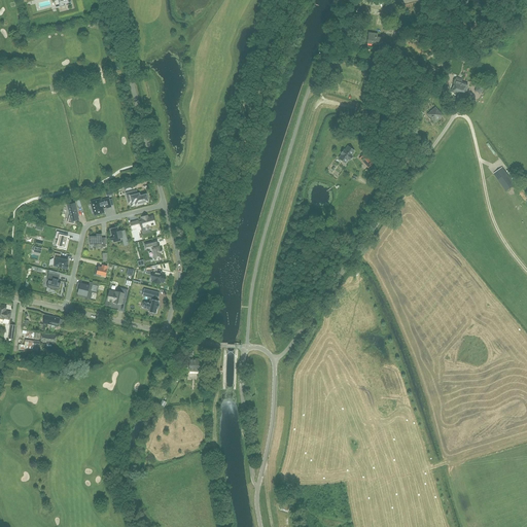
[(479,11),(473,22),(479,24),(483,13),(479,11)]
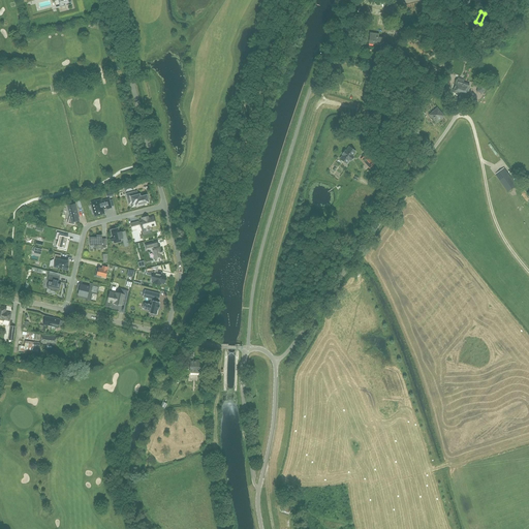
[(368,41),(367,47),(373,48),(374,44),(382,45),(383,38),(378,37),(378,34),(370,33),(369,41),(368,41)]
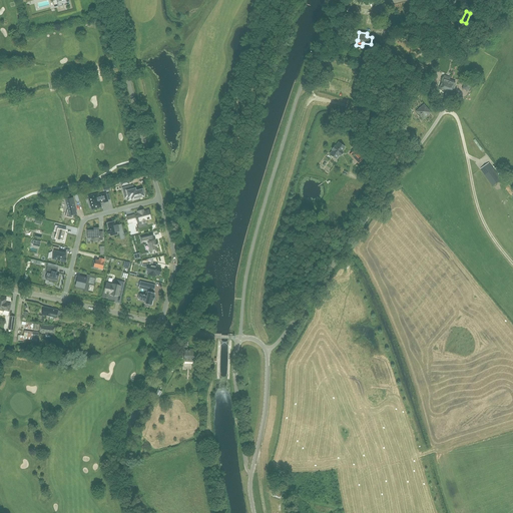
[(417,61),(414,66),(425,72),(428,66),(417,61)]
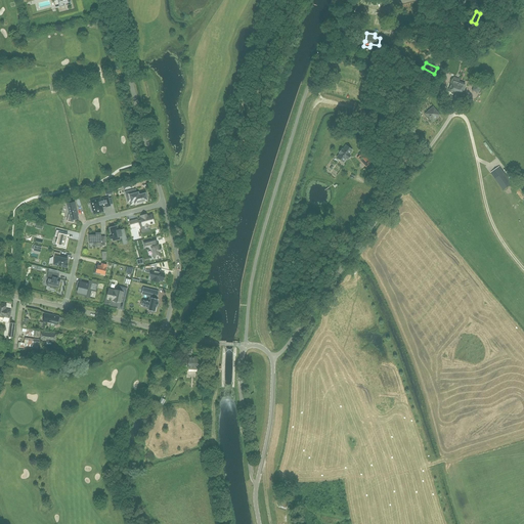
[(452,80),(448,90),(454,93),(459,82),(460,79),(455,78),(454,80),(452,80)]
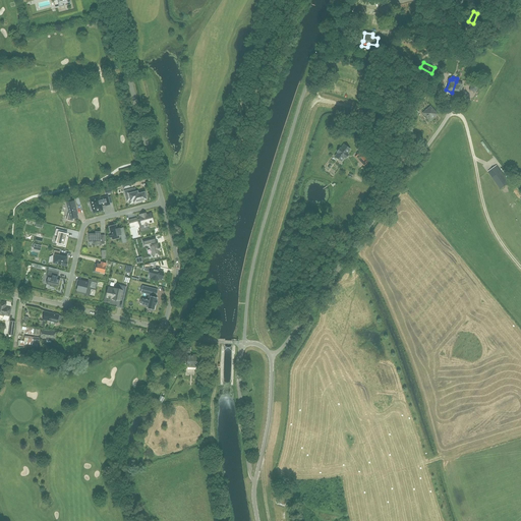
[(456,81),(452,93),(458,95),(460,91),(461,91),(462,88),(461,87),(462,83),(456,81)]
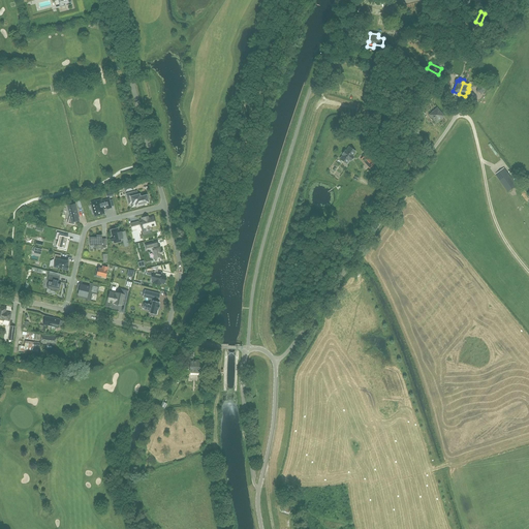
[(483,94),(487,85),(480,83),(476,91),(483,94)]
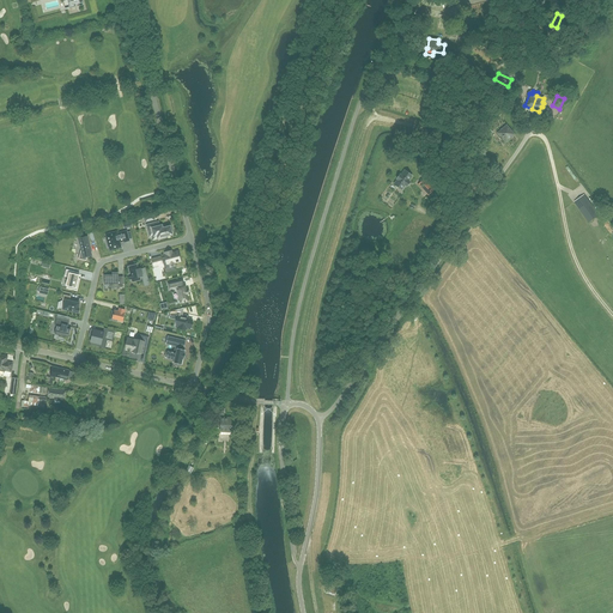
[(505,143),(514,134),(507,125),(497,133),(505,143)]
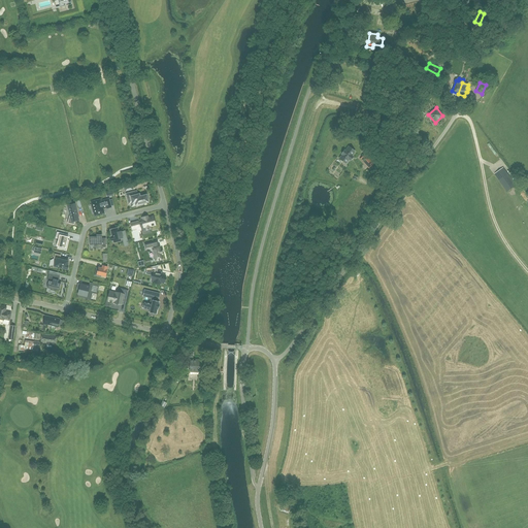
[(342,155),(339,159),(345,163),(349,159),(350,160),(353,157),(352,156),(355,152),(349,146),(345,151),(344,151),(342,154),(342,155)]
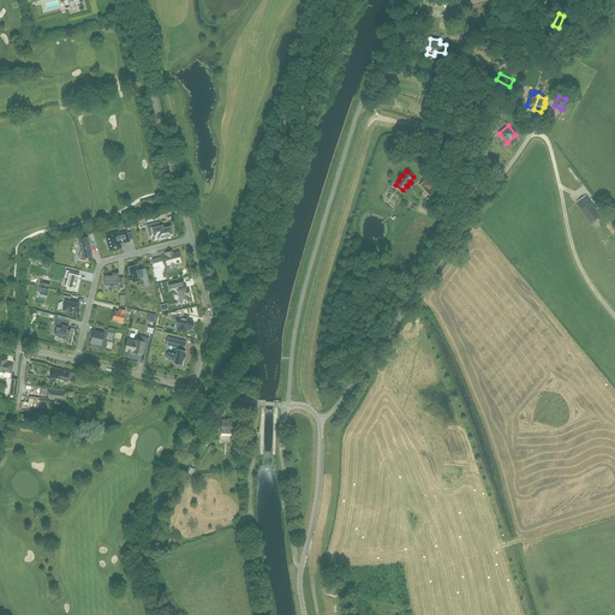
[(425,190),(430,185),(425,180),(419,185),(425,190)]
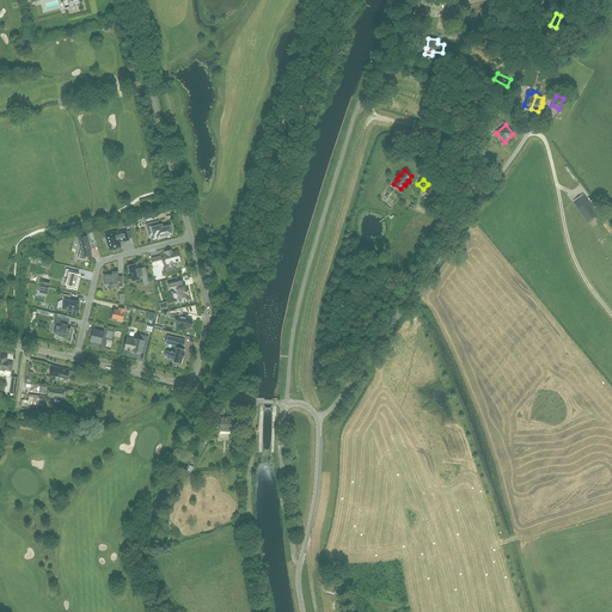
[(573,201),(588,222),(598,214),(583,194),(573,201)]
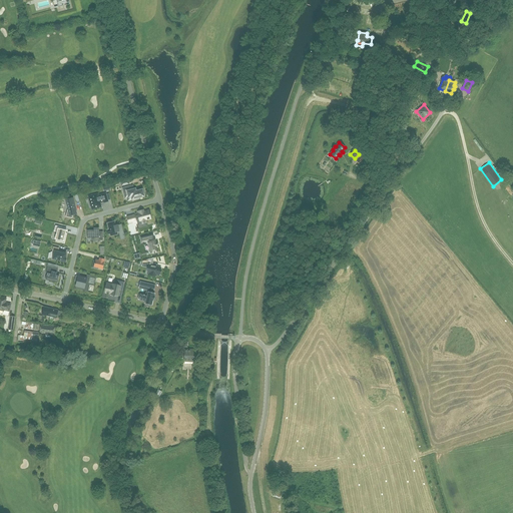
[(132,185),(122,188),(125,198),(127,197),(127,198),(129,197),(128,197),(131,196),(132,199),(139,198),(138,197),(143,195),(143,193),(142,189),(139,189),(139,190),(135,191),(135,189),(133,189),(132,185)]
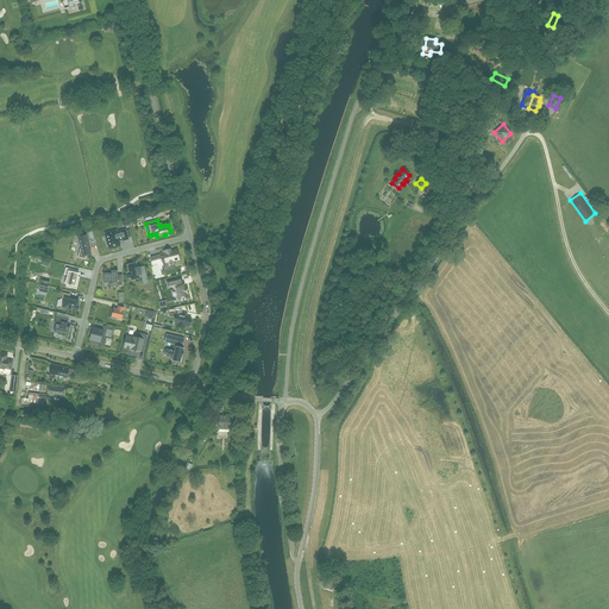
[(117,230),(105,232),(107,242),(106,242),(107,246),(108,245),(108,249),(120,246),(119,240),(123,240),(129,239),(126,228),(117,231),(117,230)]
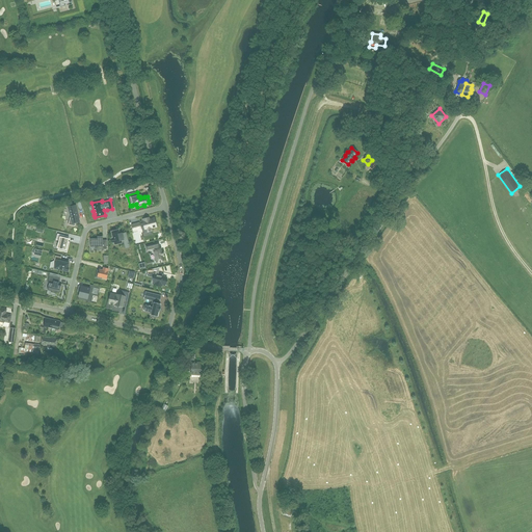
[(71,215),(69,224),(75,227),(76,222),(79,221),(75,206),(69,207),(71,215)]
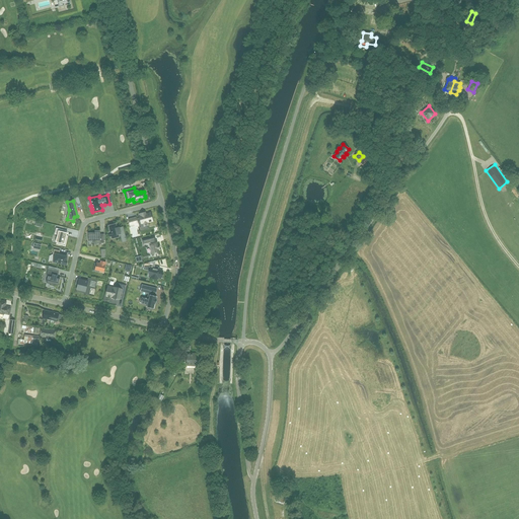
[(136,218),(132,219),(134,224),(137,223),(137,222),(141,221),(142,224),(143,224),(143,226),(145,225),(145,226),(146,225),(148,225),(147,222),(152,221),(150,213),(145,214),(145,213),(140,214),(140,215),(140,216),(140,218),(136,219),(136,218)]
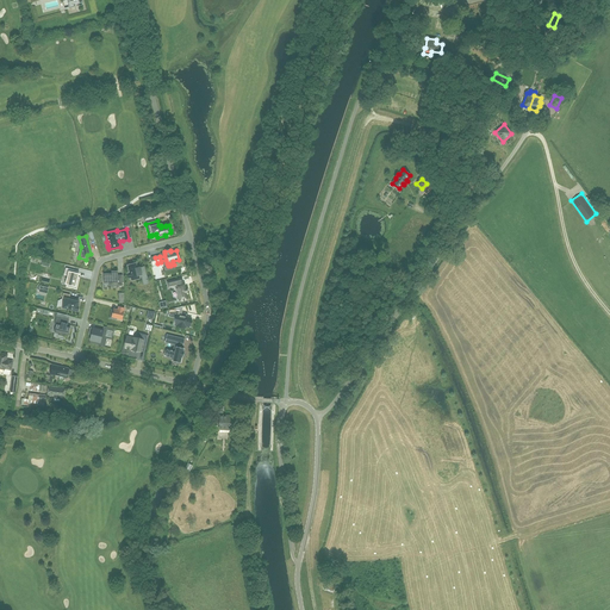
[(136,263),(128,266),(130,273),(128,273),(129,278),(131,278),(131,280),(139,279),(139,275),(142,275),(144,285),(149,284),(144,267),(139,268),(139,267),(137,268),(136,263)]
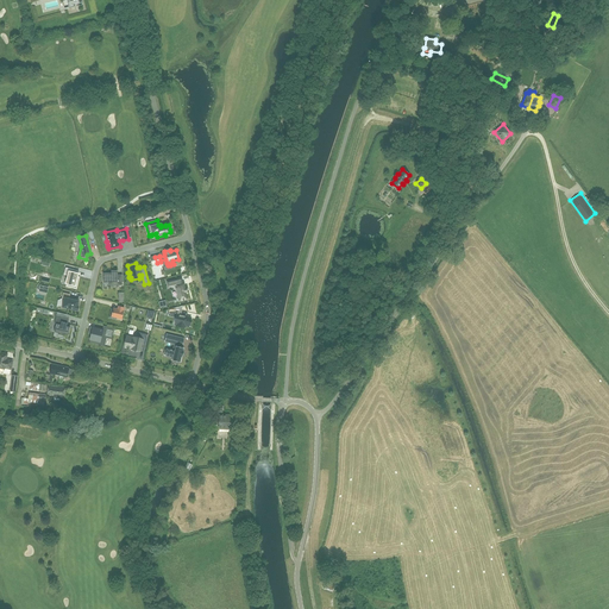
[(66,268),(64,275),(67,275),(66,283),(67,284),(66,287),(76,289),(80,277),(79,278),(77,277),(79,274),(77,272),(79,271),(66,268)]
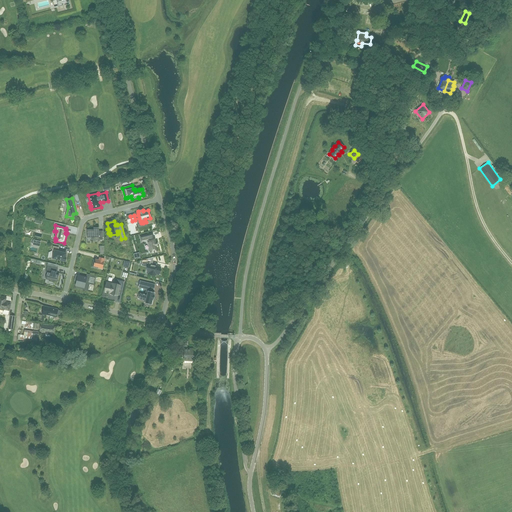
[(91,240),(103,240),(102,231),(99,231),(99,228),(93,228),(93,230),(87,230),(87,237),(91,237),(91,240)]
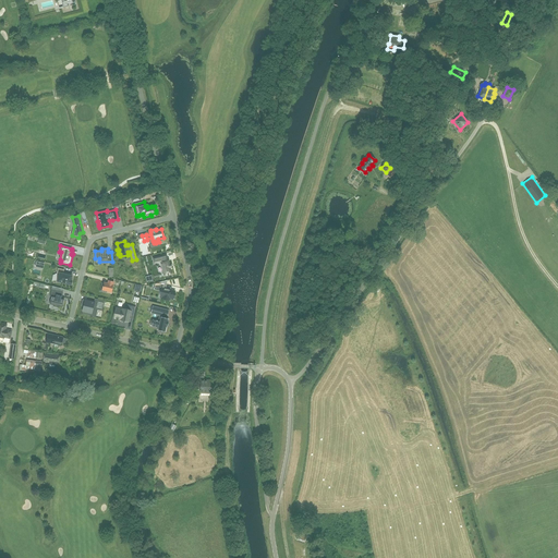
[(166,255),(154,258),(155,263),(160,262),(165,276),(168,275),(168,276),(169,276),(169,275),(171,274),(170,268),(171,268),(170,264),(168,258),(167,259),(166,255)]
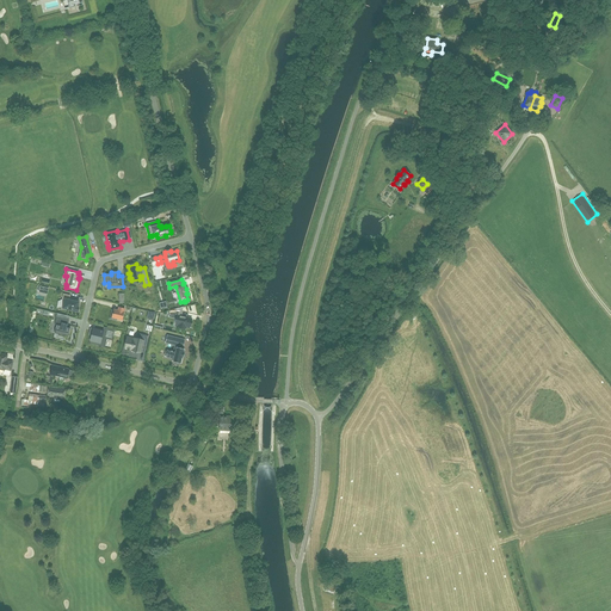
[(65,300),(62,308),(78,312),(79,308),(78,307),(79,302),(69,300),(71,296),(63,294),(62,298),(65,300)]
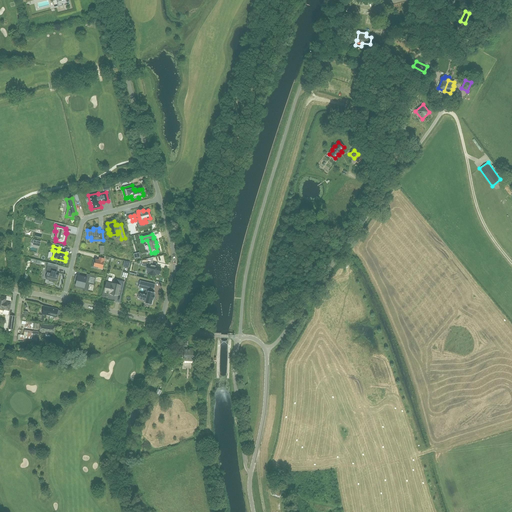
[(99,260),(96,259),(94,266),(102,268),(104,261),(103,261),(104,259),(100,258),(99,260)]
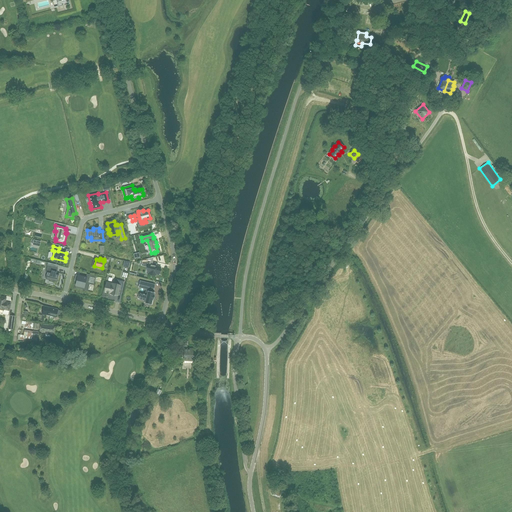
[(142,263),(145,264),(149,265),(148,268),(147,271),(148,271),(148,272),(150,272),(149,274),(155,275),(156,273),(159,274),(160,270),(160,267),(159,267),(151,265),(152,261),(149,260),(148,261),(143,261),(142,263)]
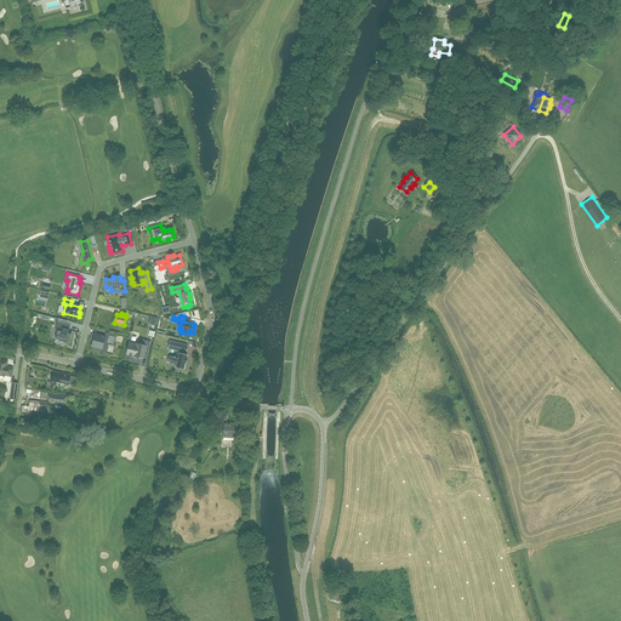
[(70,325),(57,323),(56,330),(57,330),(56,339),(60,340),(60,341),(64,342),(66,341),(69,342),(72,334),(68,334),(70,325)]
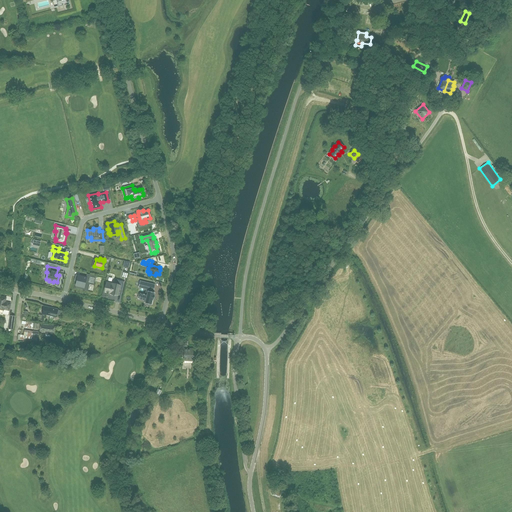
[(96,276),(90,275),(89,278),(81,277),(81,278),(76,277),(75,281),(77,281),(76,286),(77,287),(77,288),(88,290),(89,284),(94,285),(96,276)]
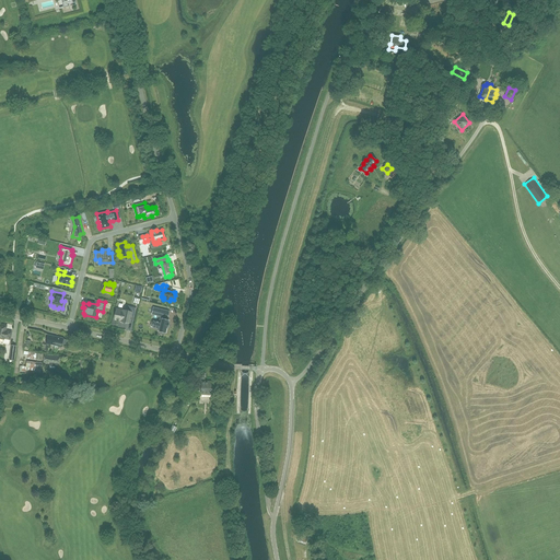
[(129,312),(117,310),(115,318),(116,318),(116,319),(119,319),(120,319),(120,321),(129,323),(129,322),(132,323),(136,308),(130,307),(129,312)]
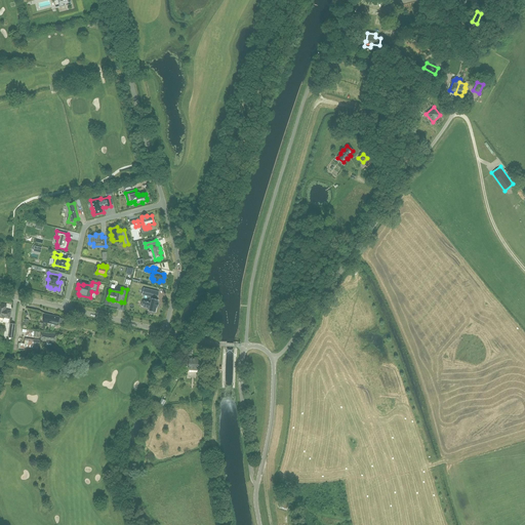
[(149,309),(149,311),(155,312),(156,307),(157,308),(159,303),(158,303),(158,299),(157,299),(157,298),(159,292),(144,288),(142,294),(151,296),(149,303),(144,300),(144,301),(143,301),(142,306),(143,306),(143,307),(149,309)]
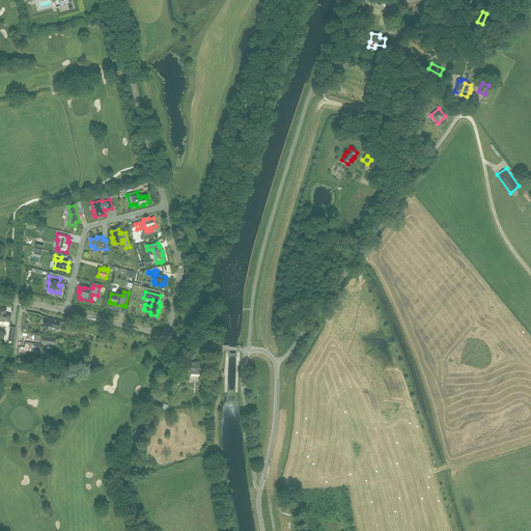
[(4,320),(9,322),(10,315),(5,313),(6,309),(0,307),(0,320),(3,322),(4,320)]
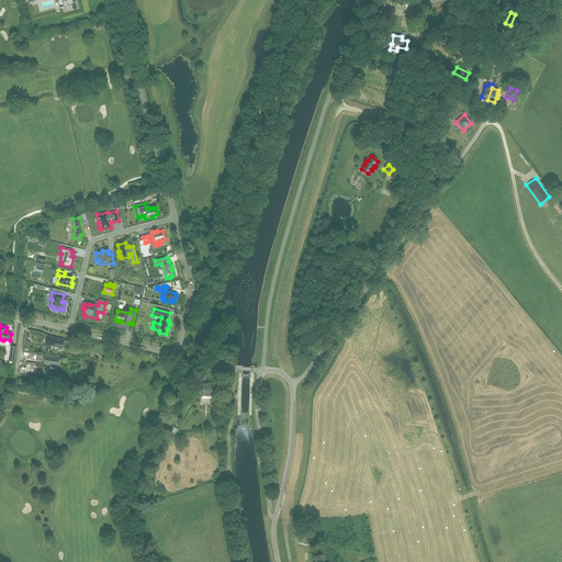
[(60,338),(59,339),(47,336),(46,344),(52,346),(55,346),(54,350),(57,350),(58,347),(62,348),(63,345),(66,346),(67,341),(64,340),(63,339),(63,338),(60,338)]
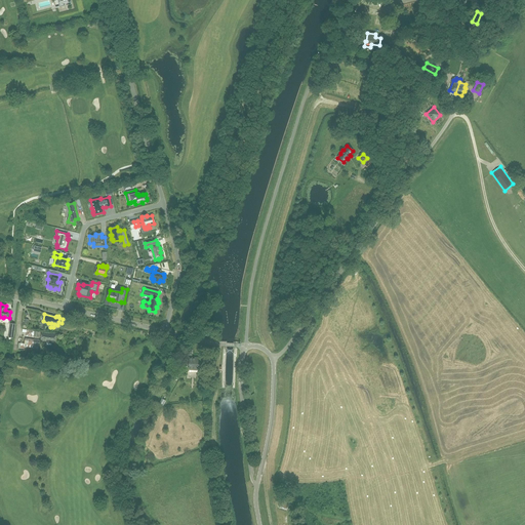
[(54,344),(54,340),(55,334),(42,332),(41,340),(46,341),(46,342),(54,344)]
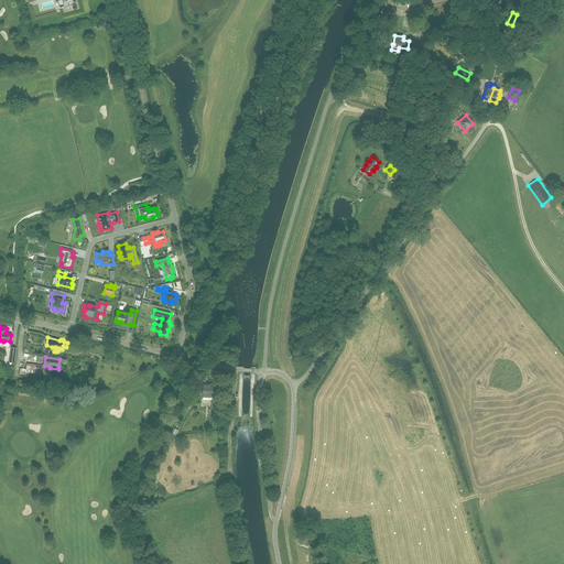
[(43,366),(36,365),(26,364),(25,369),(20,368),(20,375),(26,376),(26,375),(34,376),(35,371),(42,372),(43,366)]
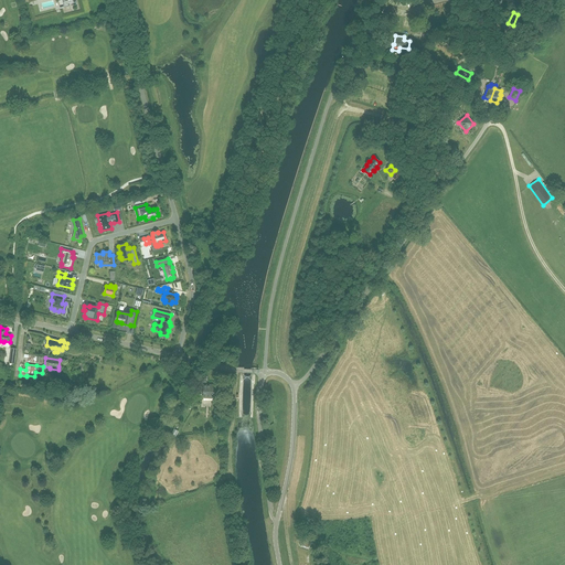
[(213,385),(203,384),(203,397),(213,398),(213,395),(215,395),(215,388),(214,388),(213,385)]
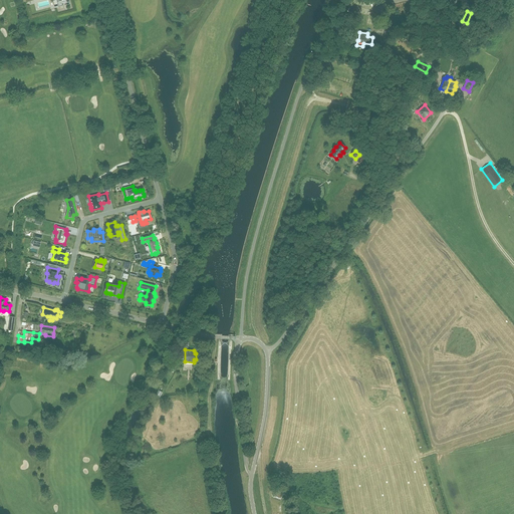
[(275,489),(273,495),(281,498),(283,492),(275,489)]
